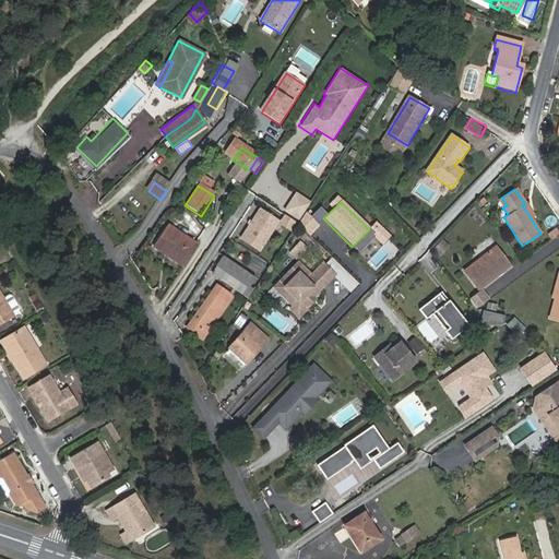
[(522,205),(530,216),(533,214),(525,204),(522,205)]
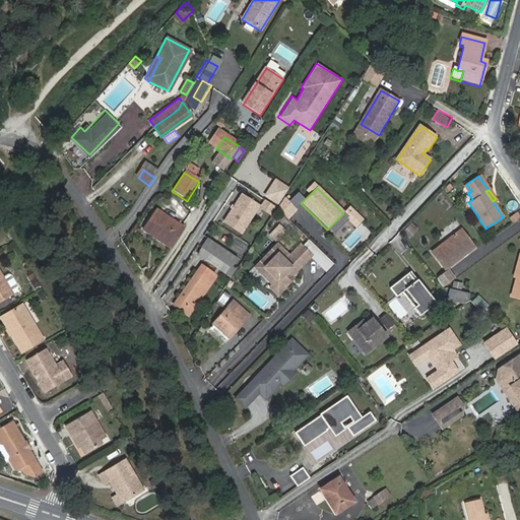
[(259,205),(240,193),(221,223),(241,236),(259,205)]
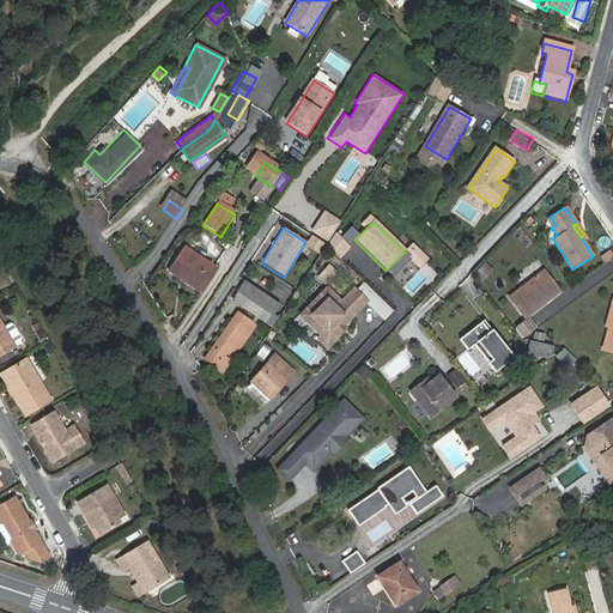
[(335,235),(327,248),(338,259),(349,248),(335,235)]
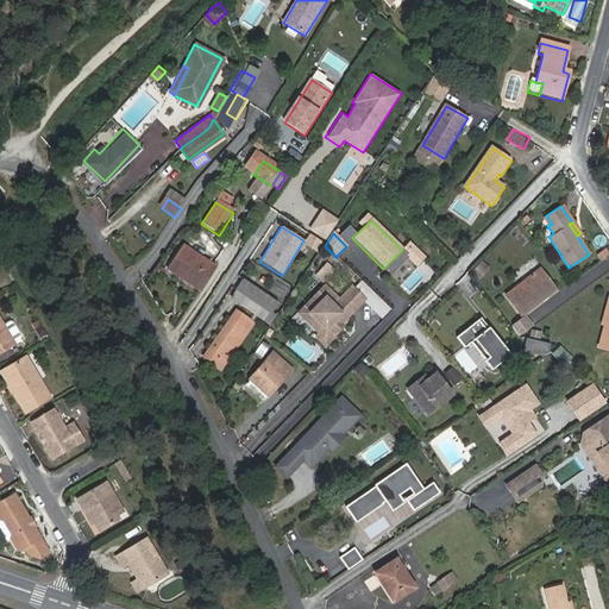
[(308,246),(318,251),(322,242),(313,237),(308,246)]
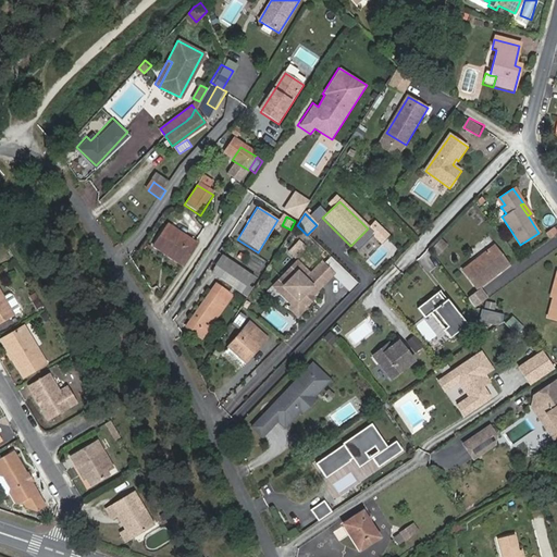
[(387,237),(372,223),(368,227),(373,232),(372,236),(381,244),(387,237)]
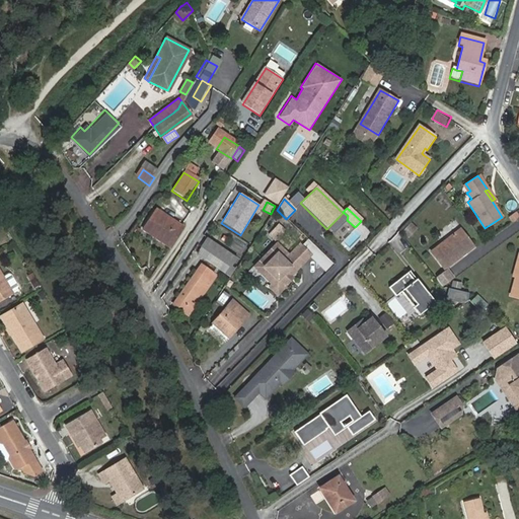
[(153,233),(171,245),(181,230),(155,212),(142,232),(150,237),(153,233)]
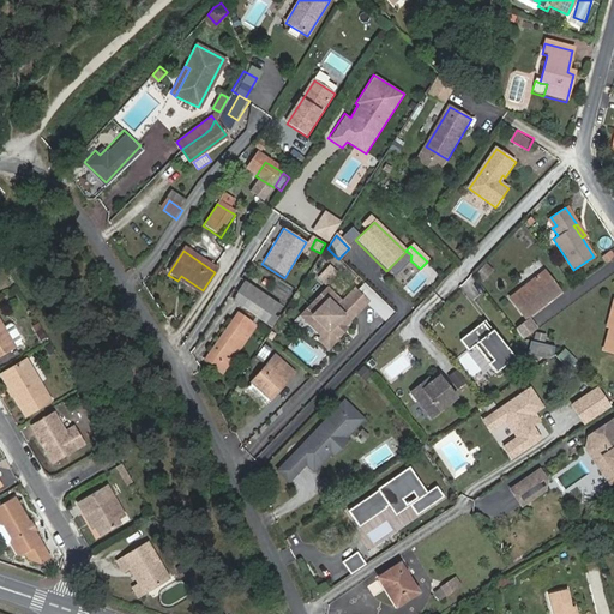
[(327,286),(341,272),(332,263),(319,276),(327,286)]
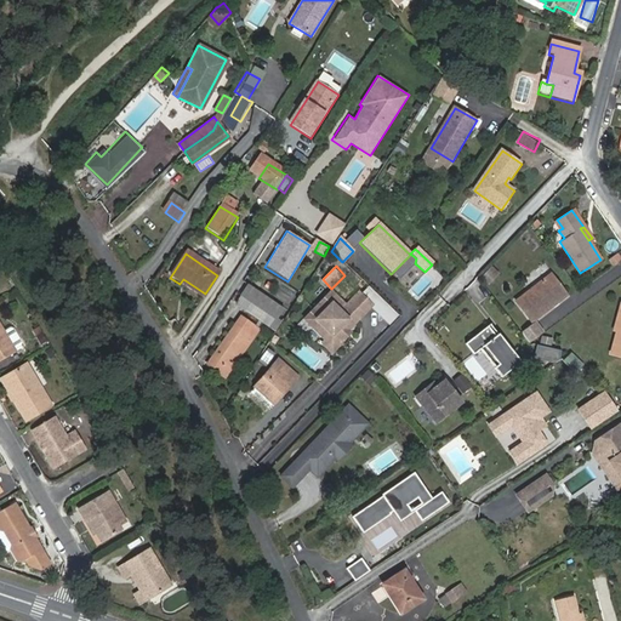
[(495,281),(501,271),(493,266),(486,277),(495,281)]
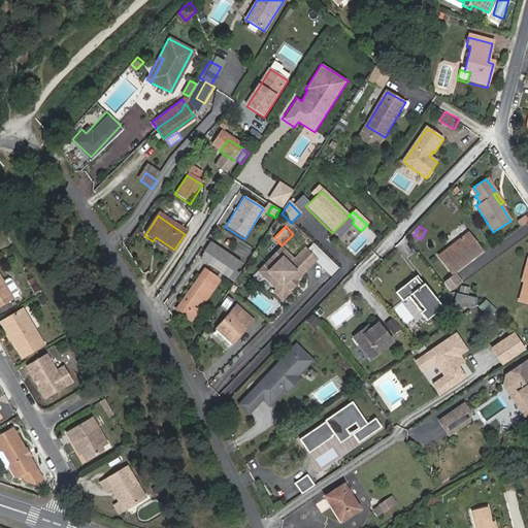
[(467,233),(437,255),(451,273),(481,251),(467,233)]
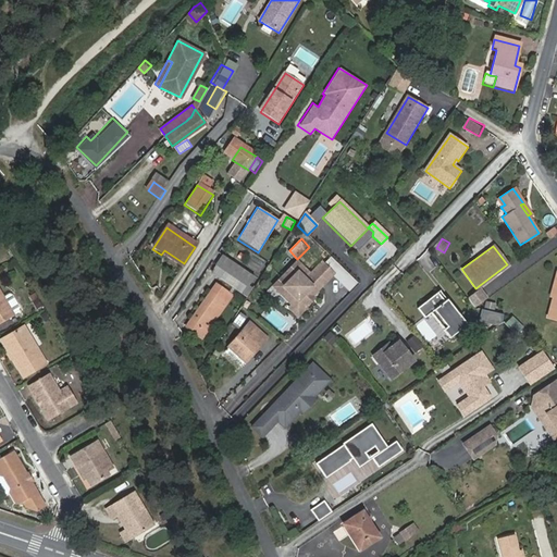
[(161,255),(181,268),(184,263),(164,250),(161,255)]
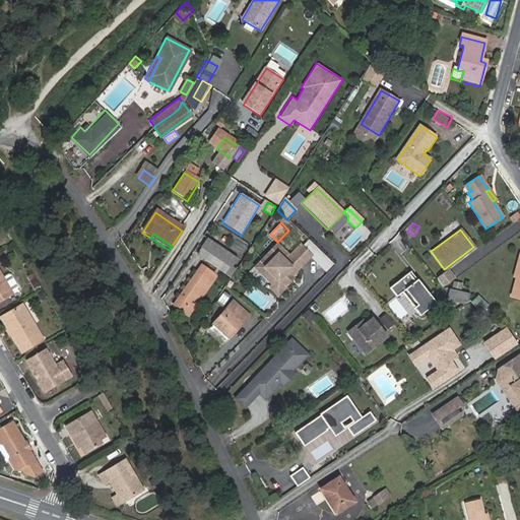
[(207,238),(197,257),(232,274),(242,254),(207,238)]
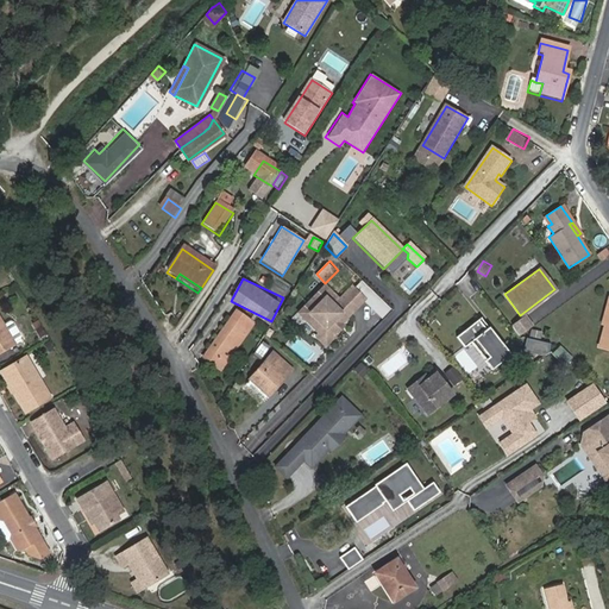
[(365,278),(357,286),(383,316),(393,309),(365,278)]
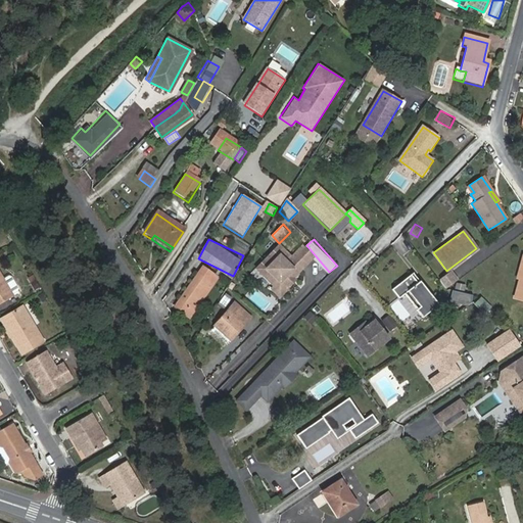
[(291,258),(279,247),(256,270),(274,287),(275,288),(284,288),(285,287),(287,284),(292,279),(313,257),(302,247),(291,258)]
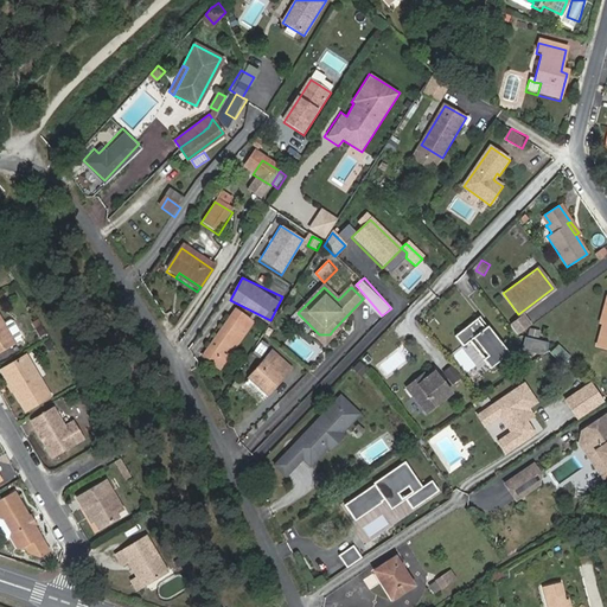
[(606,306),(602,321),(596,344),(606,346),(606,306)]
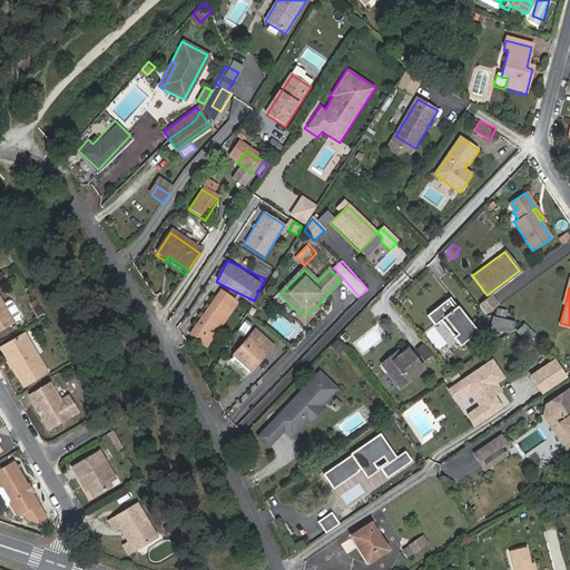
[(219,291),(214,298),(233,311),(237,303),(219,291)]
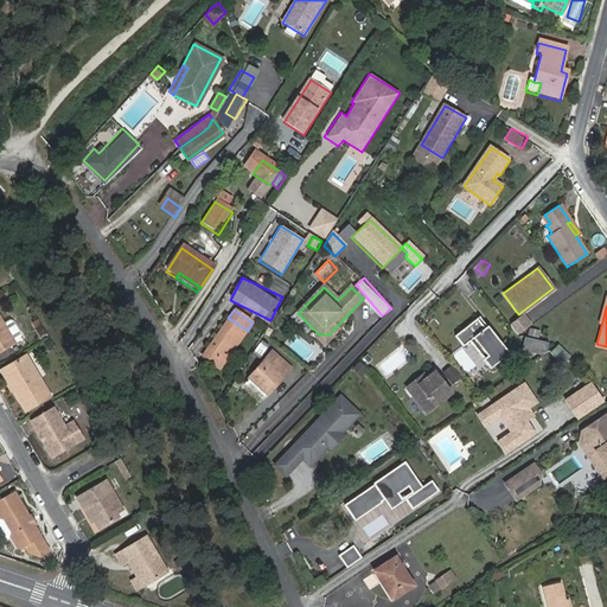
[(526,313),(511,325),(521,334),(535,323),(526,313)]
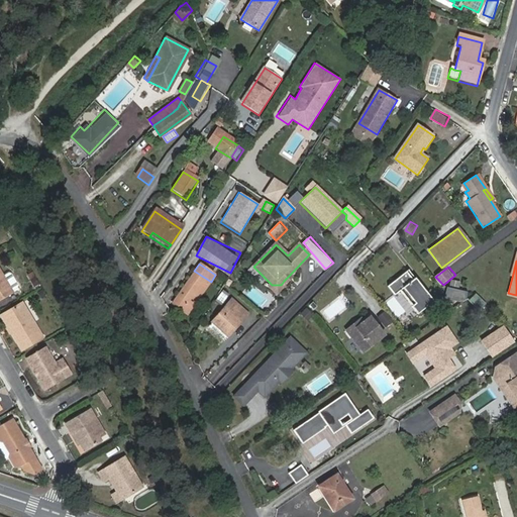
[(194,271),(177,297),(193,308),(211,282),(194,271)]
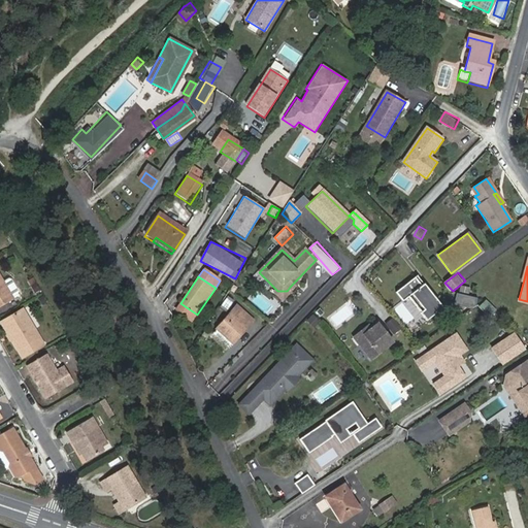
[(36,277),(29,279),(33,291),(40,289),(36,277)]
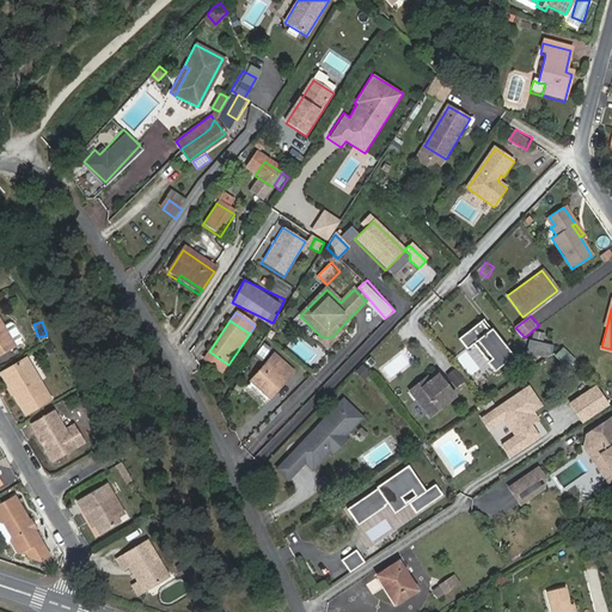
[(494,372),(513,356),(491,329),(489,331),(481,322),(459,338),(466,348),(477,341),(490,359),(487,361),(494,372)]
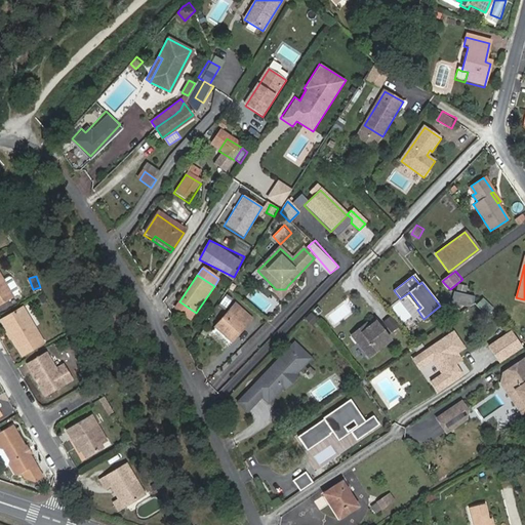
[(0,304),(12,297),(0,277),(0,304)]
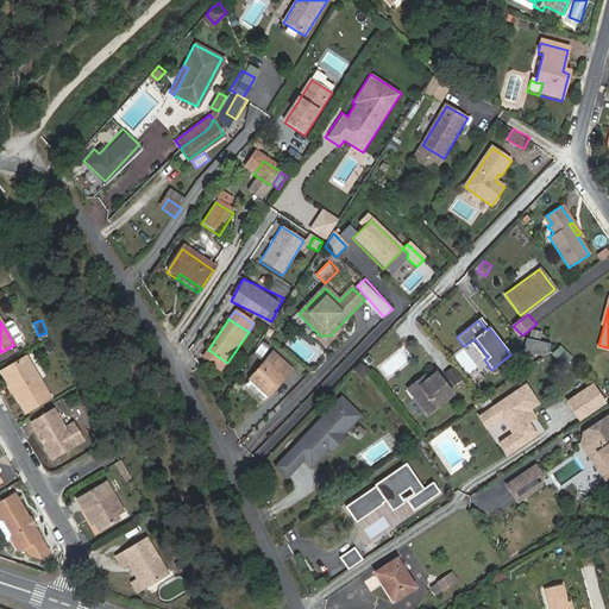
[(299,334),(289,344),(312,365),(326,351),(312,338),(307,343),(299,334)]
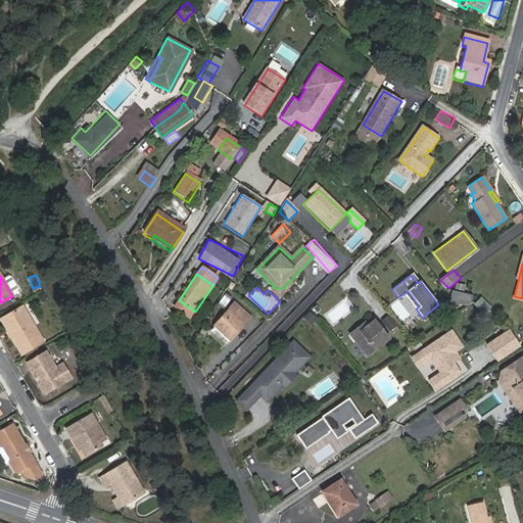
[(274,287),(272,290),(280,297),(287,289),(285,287),(284,288),(275,288),(274,287)]
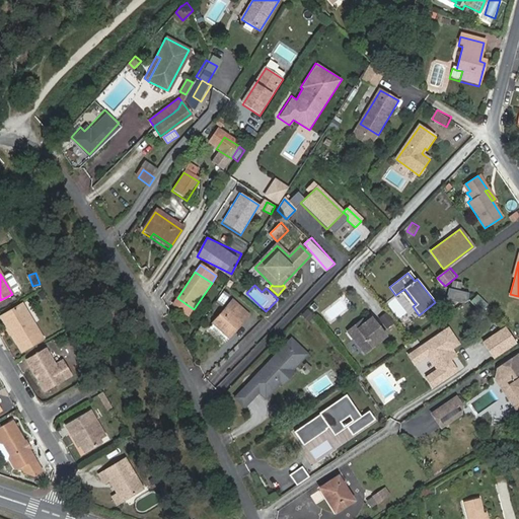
[(467,302),(470,293),(450,288),(447,296),(467,302)]
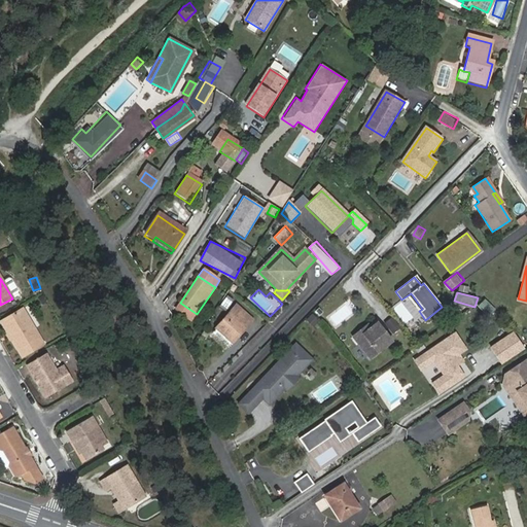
[(485,299),(480,307),(489,312),(493,304),(485,299)]
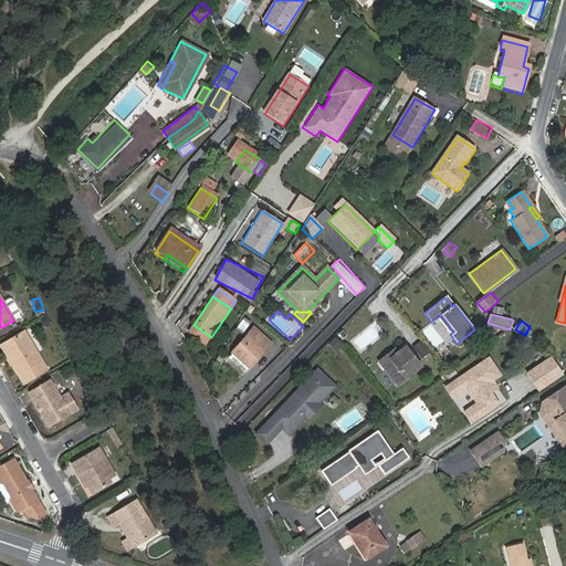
[(211,337),(194,325),(189,332),(207,343),(211,337)]
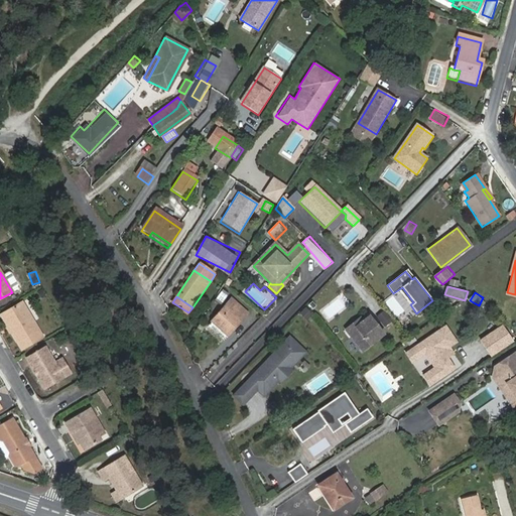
[(228,301),(210,324),(220,332),(226,337),(244,314),(228,301)]
